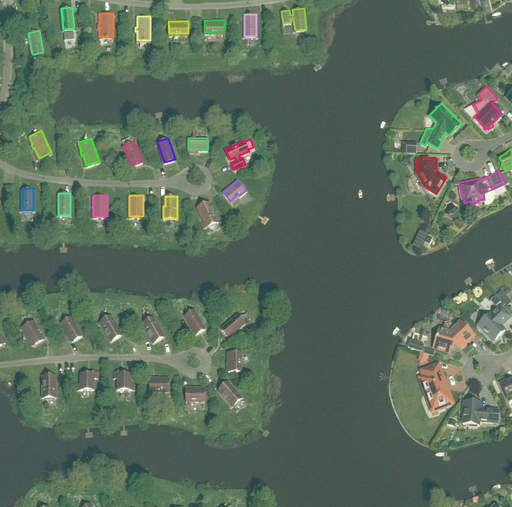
[(201,215),(206,226),(218,220),(209,200),(199,205),(203,214),(201,215)]
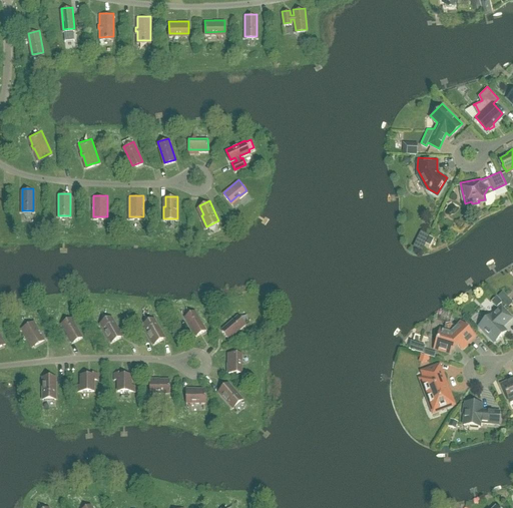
[(420,229),(417,234),(424,238),(427,232),(420,229)]
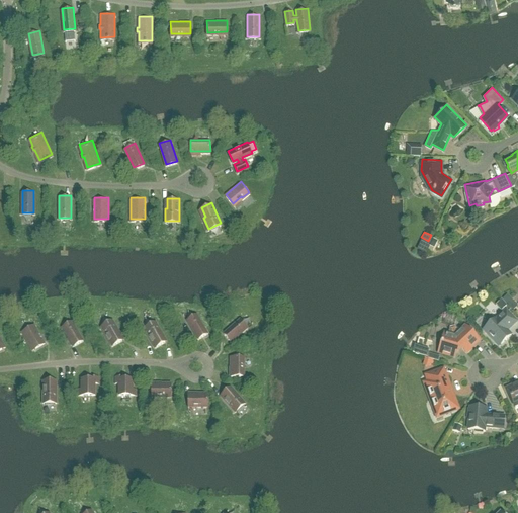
[(502,296),(497,301),(502,307),(507,302),(502,296)]
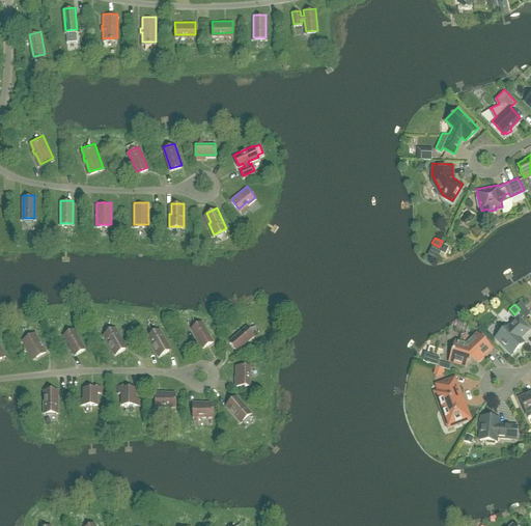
[(529,326),(519,314),(508,324),(508,323),(496,335),(511,352),(524,340),(520,335),(529,326)]
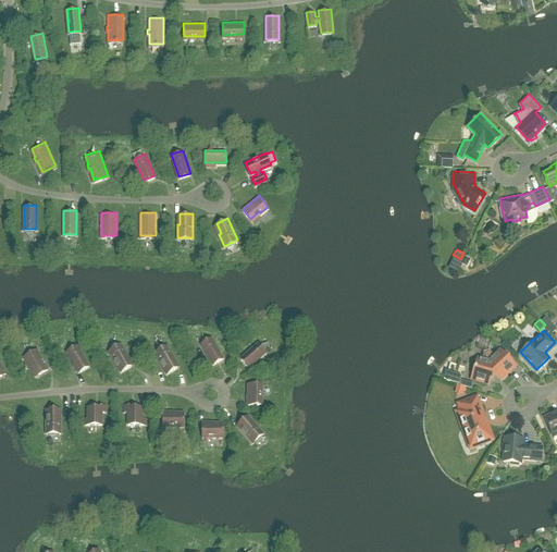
[(211,335),(200,342),(212,363),(223,356),(211,335)]
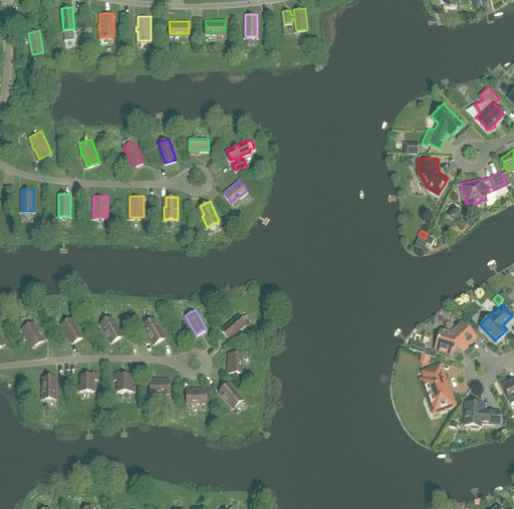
[(246,322),(238,314),(222,328),(229,337),(246,322)]
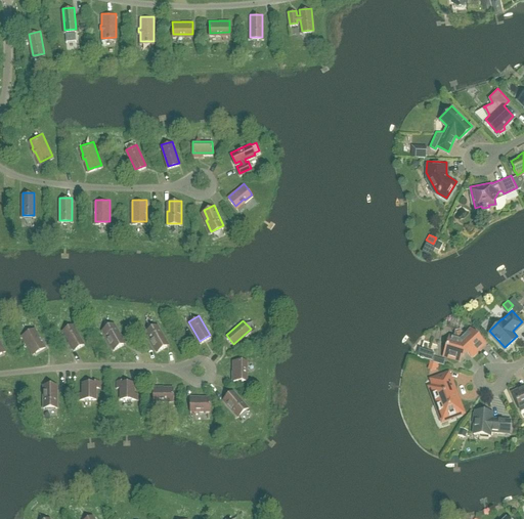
[(114,321),(102,329),(114,348),(123,342),(119,333),(120,332),(114,321)]
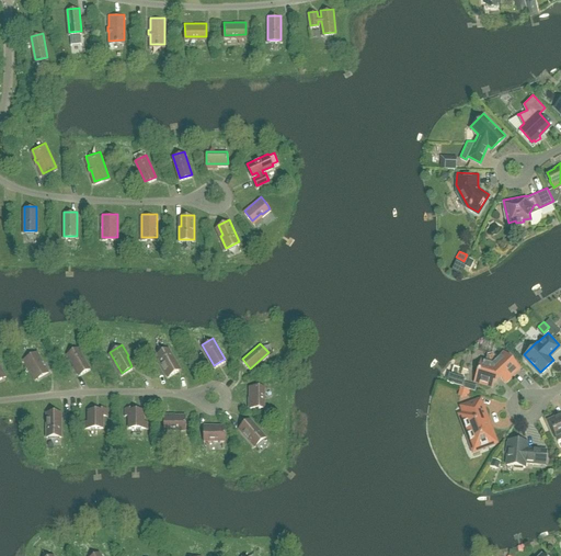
[(90,366),(78,345),(67,352),(79,373),(90,366)]
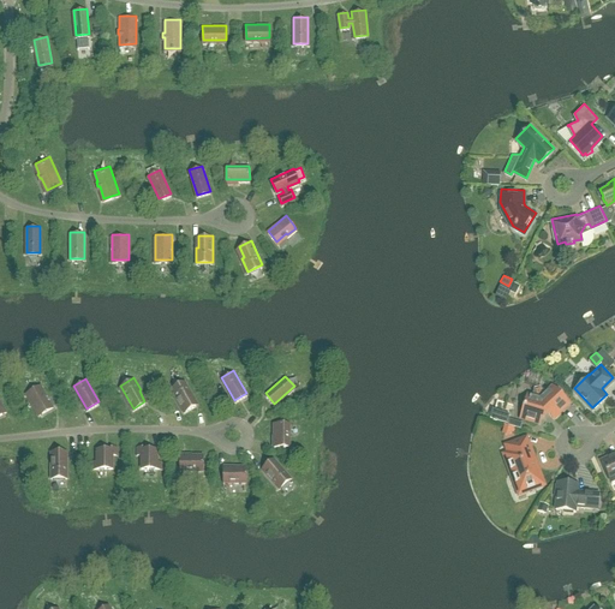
[(185,378),(171,387),(184,410),(196,402),(190,393),(192,392),(185,378)]
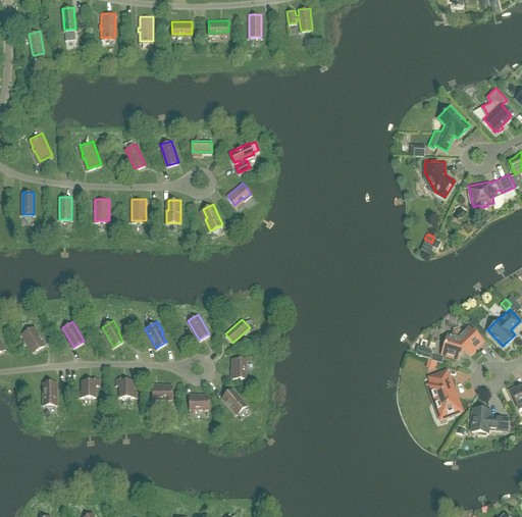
[(45,343),(35,324),(22,331),(33,350),(45,343)]
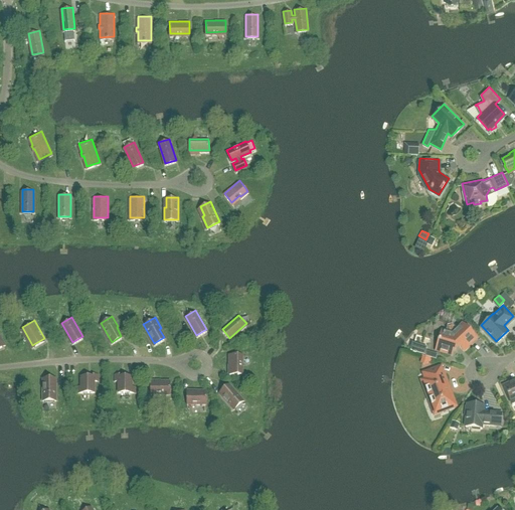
[(442,329),(437,346),(452,351),(455,343),(457,340),(463,347),(476,335),(463,322),(452,332),(442,329)]
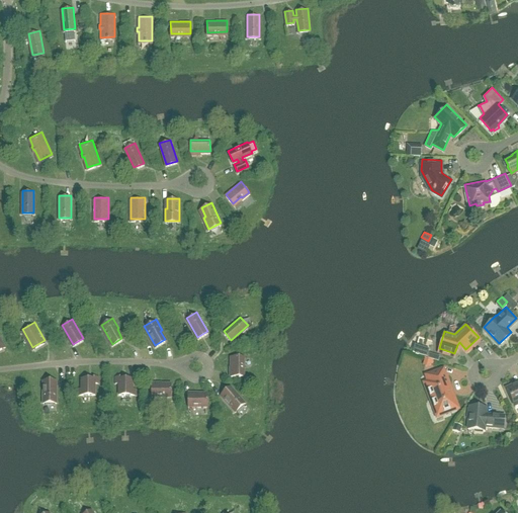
[(438,358),(440,353),(428,350),(427,355),(438,358)]
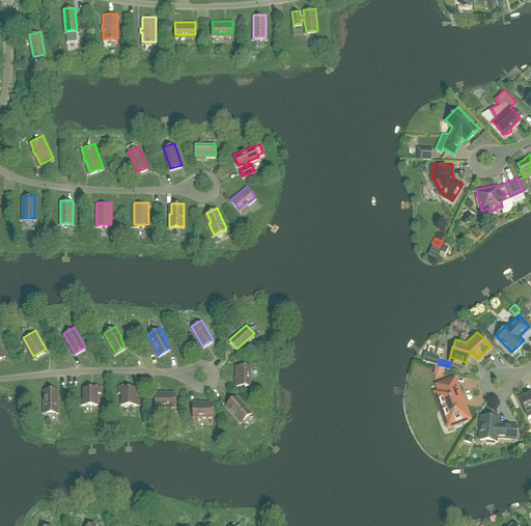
[(249,363),(236,363),(236,384),(249,384),(249,374),(250,374),(250,364),(249,364),(249,363)]
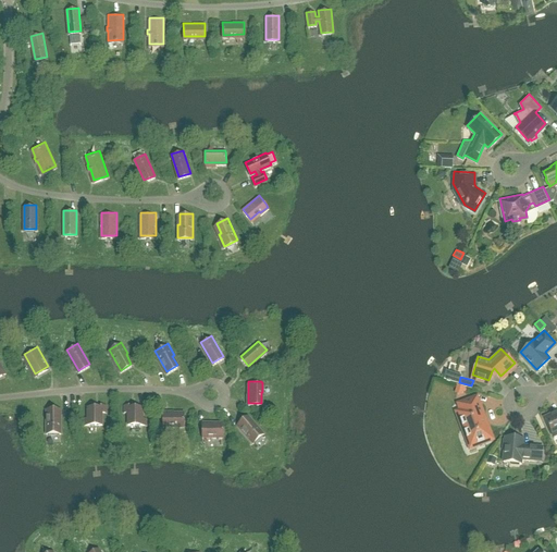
[(457,382),(455,389),(462,391),(465,384),(457,382)]
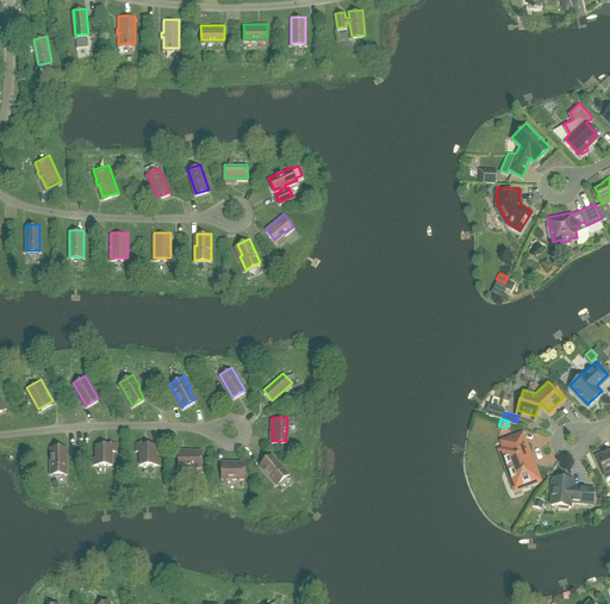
[(522,484),(539,478),(533,462),(531,462),(529,455),(530,455),(524,440),(522,440),(520,434),(503,440),(509,454),(504,456),(508,468),(506,471),(509,477),(512,479),(518,477),(522,484)]
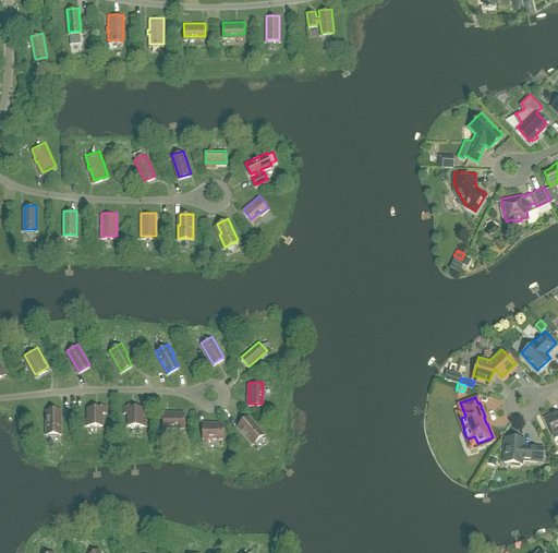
[(84,417),(84,422),(102,422),(101,410),(106,410),(106,403),(100,403),(100,406),(87,406),(87,417),(84,417)]
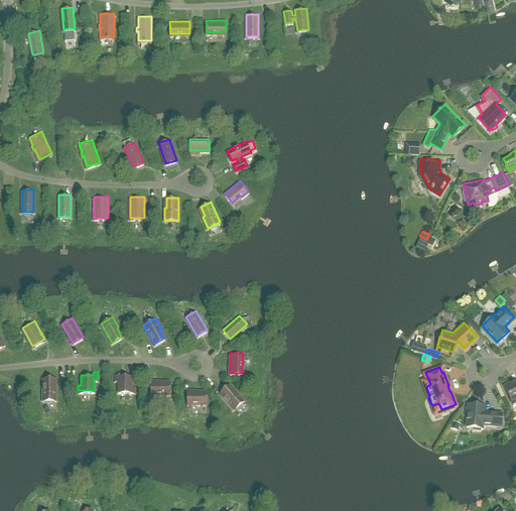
[(120,372),(115,372),(115,379),(119,379),(118,390),(135,390),(135,385),(132,385),(132,375),(120,375),(120,372)]
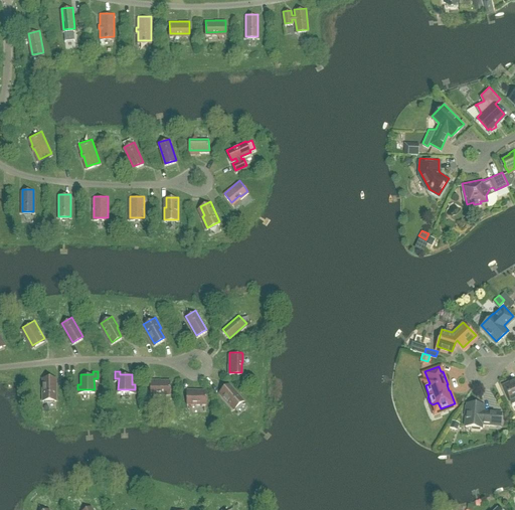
[(42,376),(42,398),(56,398),(56,386),(54,386),(54,376),(42,376)]
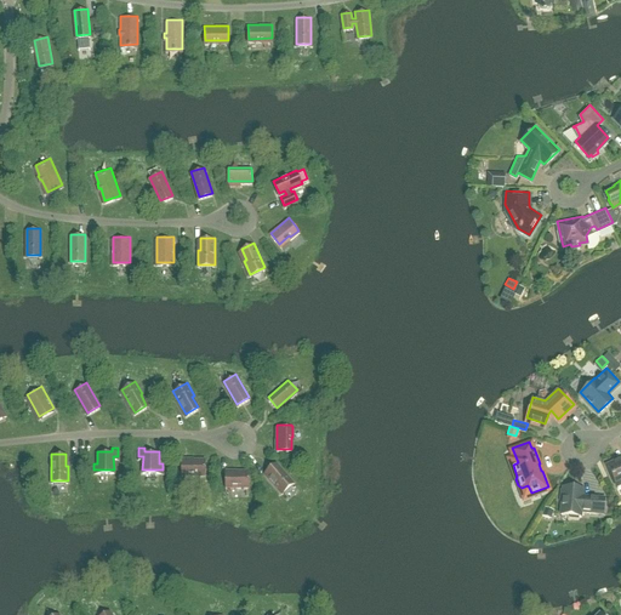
[(617,487),(620,484),(620,455),(607,462),(617,487)]
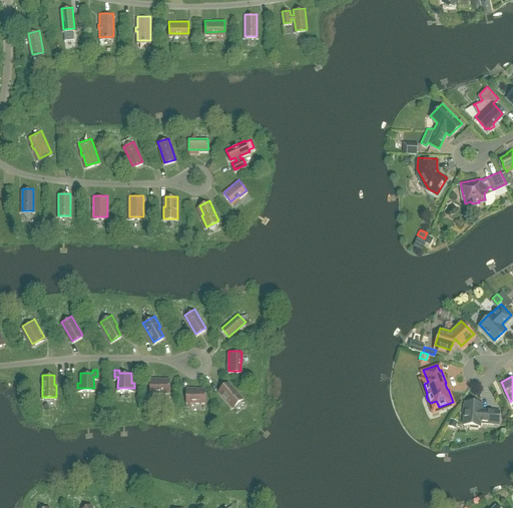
[(150,377),(150,389),(160,389),(160,391),(169,390),(169,389),(169,377),(150,377)]
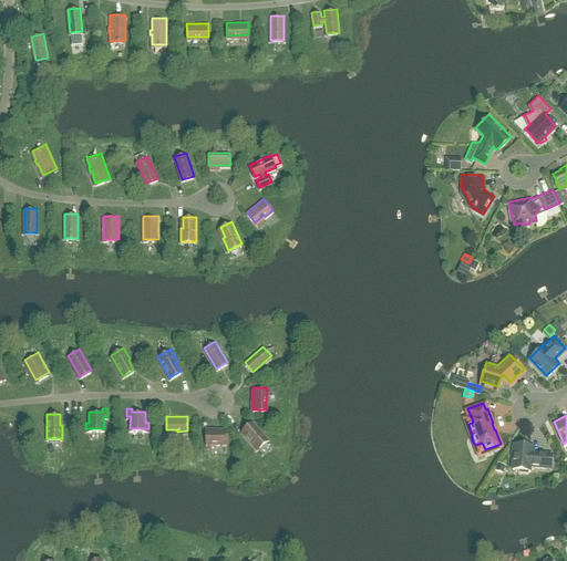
[(241,429),(257,448),(268,438),(259,428),(258,429),(250,422),(241,429)]
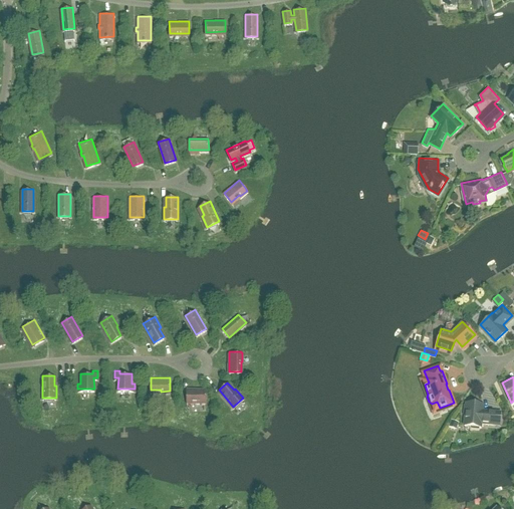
[(187,388),(187,400),(197,400),(197,401),(206,401),(206,400),(206,388),(187,388)]
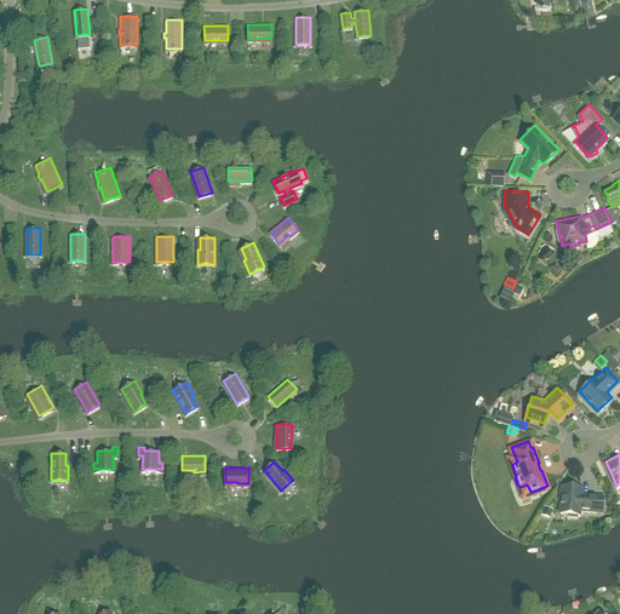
[(581,492),(583,485),(562,483),(562,486),(560,486),(560,495),(561,497),(560,510),(567,511),(568,514),(578,515),(578,512),(580,512),(580,508),(602,510),(604,494),(581,492)]
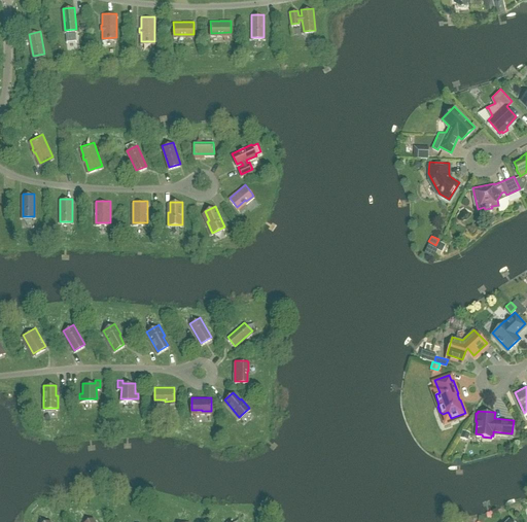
[(468,430),(462,428),(460,436),(465,438),(468,430)]
